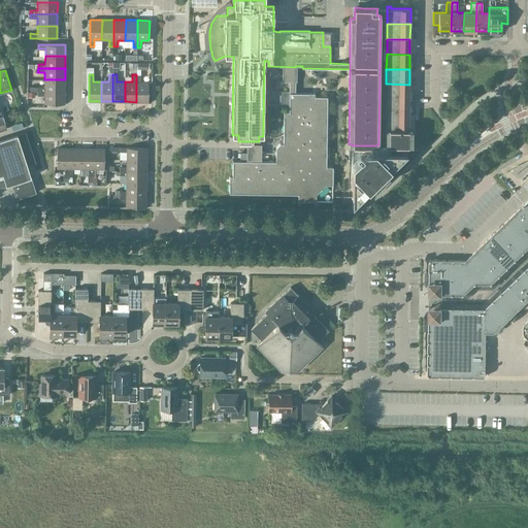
[(140,74),(136,74),(136,102),(149,102),(149,81),(140,81),(140,74)]
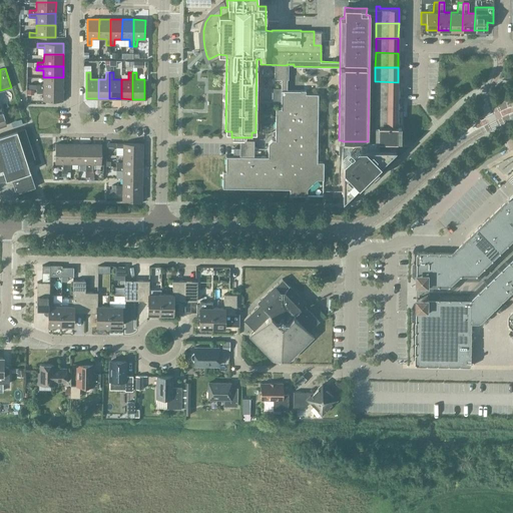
[(36,85),(36,88),(62,89),(63,77),(43,77),(43,85),(36,85)]
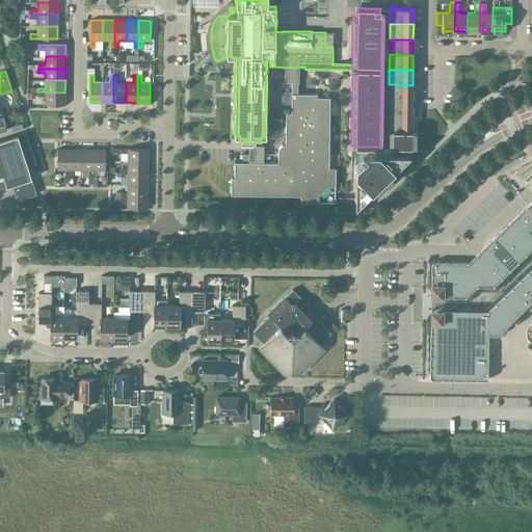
[(413,85),(389,84),(389,100),(411,100),(413,85)]
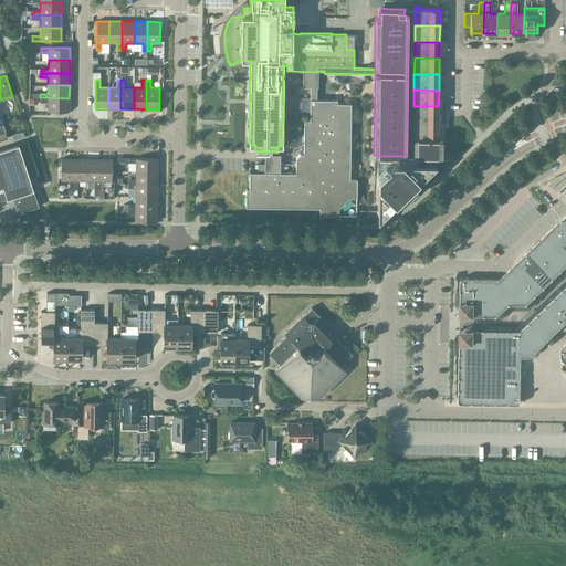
[(69,98),(40,97),(40,98),(40,102),(48,103),(48,112),(69,112),(69,98)]
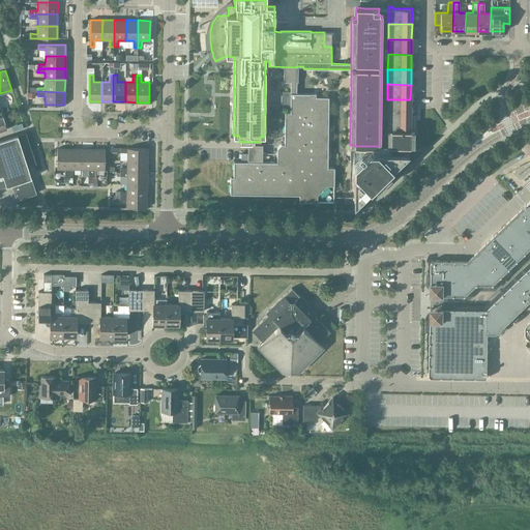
[(332,138),(331,93),(294,93),(294,125),(315,125),(316,138),(332,138)]
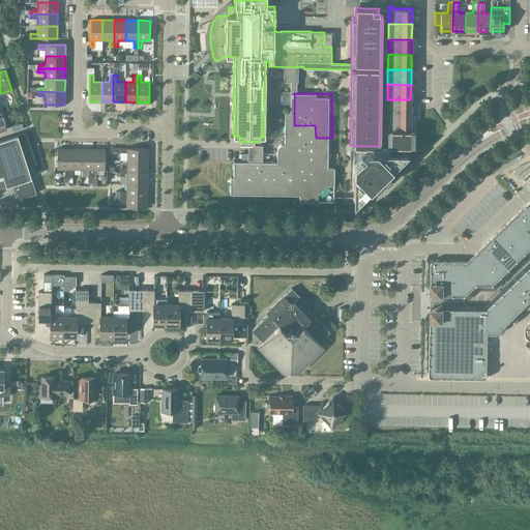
[(387,99),(387,115),(410,115),(410,99),(387,99)]
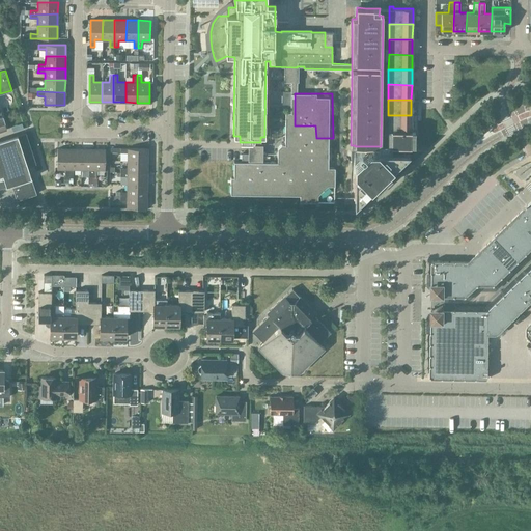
[(411,115),(388,115),(388,130),(411,130),(411,115)]
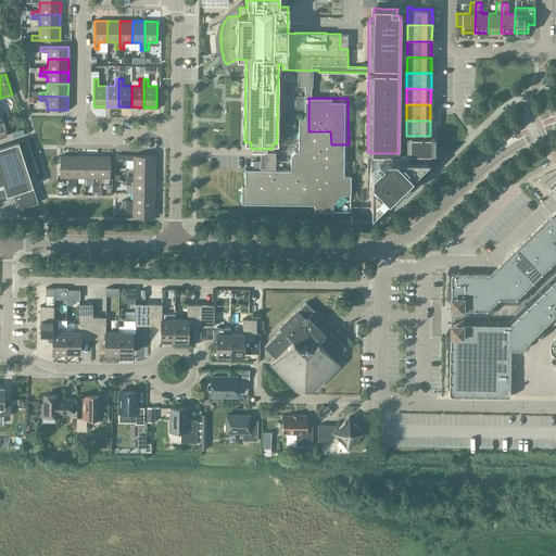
[(430,136),(406,136),(406,137),(406,141),(405,153),(430,153),(430,136)]
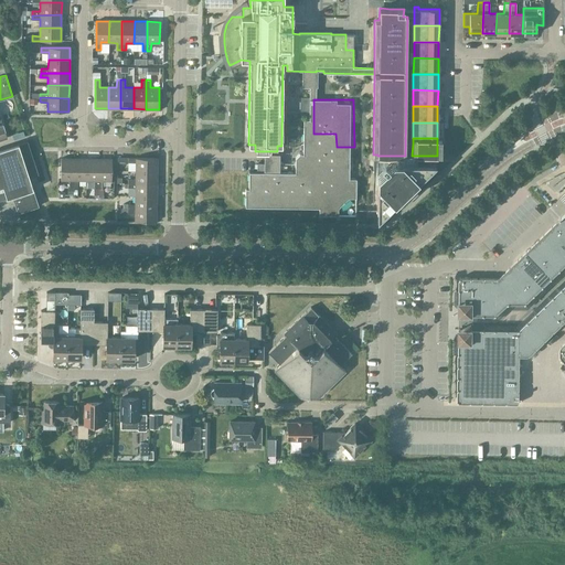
[(0,149),(0,200),(6,199),(12,196),(33,189),(29,177),(35,174),(38,174),(28,141),(0,149)]
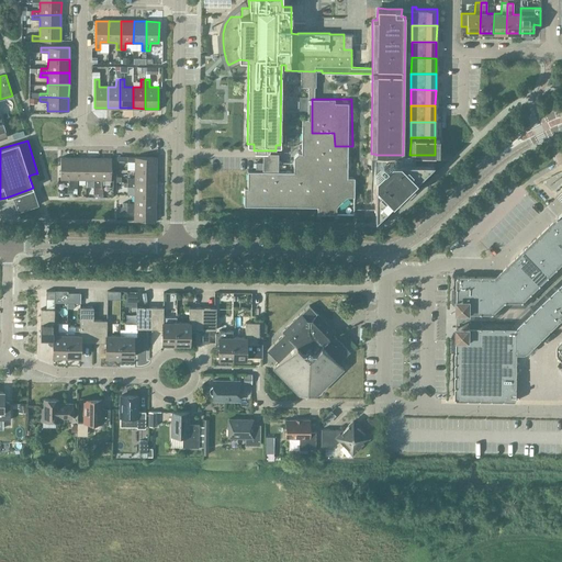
[(233,166),(231,156),(222,158),(224,168),(233,166)]
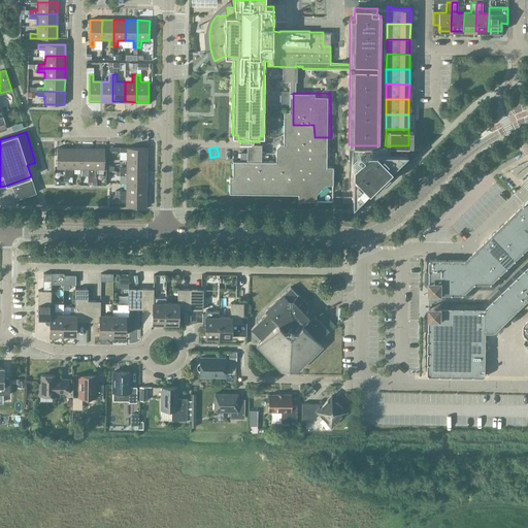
[(65,168),(64,175),(68,175),(69,149),(57,147),(57,168),(65,168)]
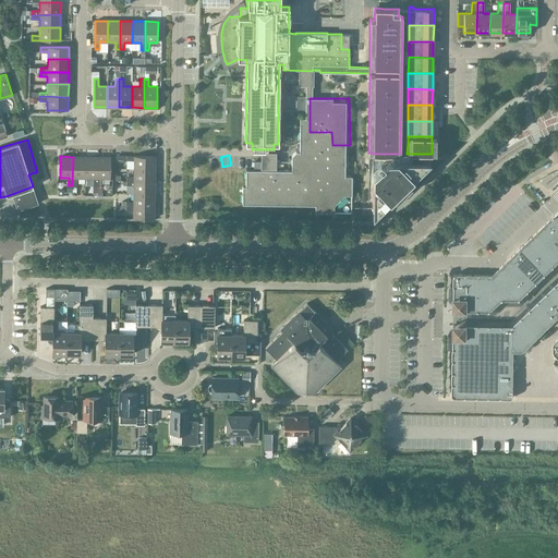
[(134,160),(134,168),(155,169),(155,156),(126,156),(126,160),(134,160)]
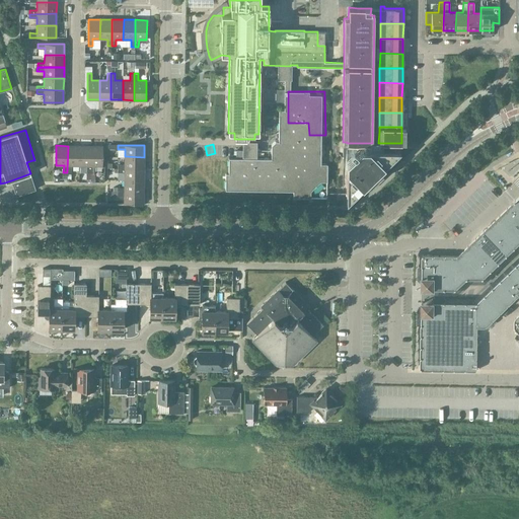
[(79,146),(68,146),(67,172),(71,172),(71,165),(79,165),(79,146)]
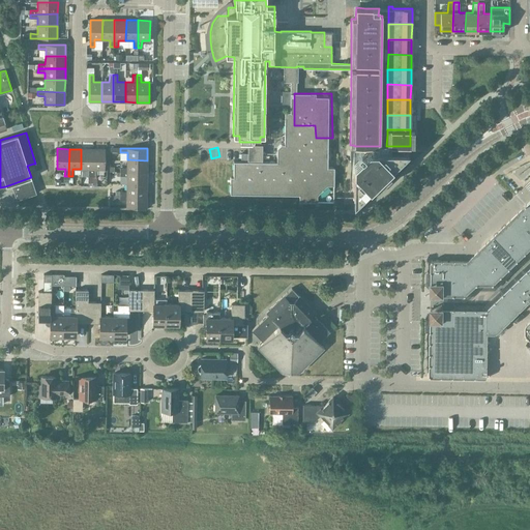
[(81,149),(81,169),(88,169),(88,176),(92,176),(92,149),(81,149)]
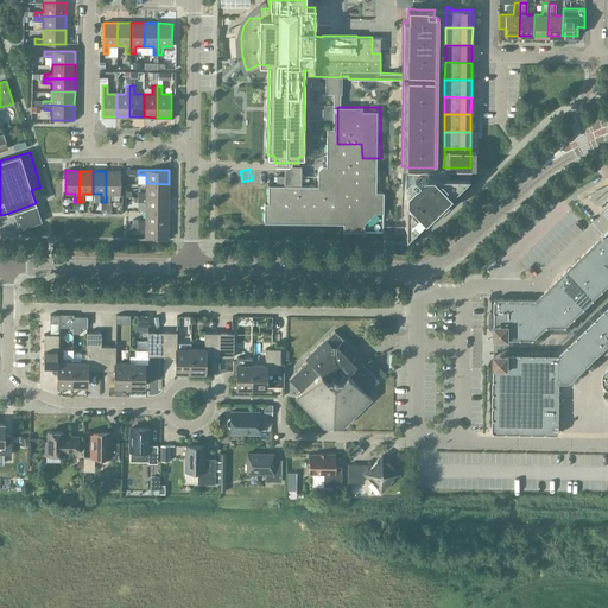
[(106,202),(111,202),(111,194),(120,194),(120,171),(106,171),(106,202)]
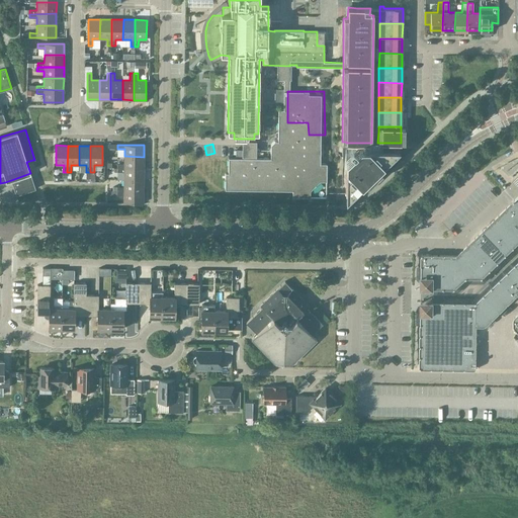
[(345,170),(345,192),(354,192),(365,181),(368,184),(381,172),(378,169),(391,158),(391,149),(367,148),(345,170)]
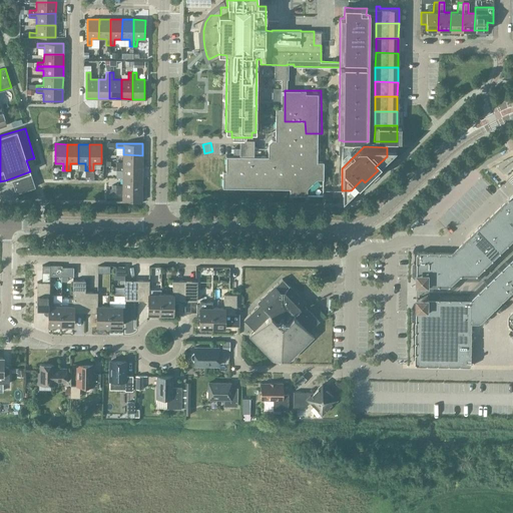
[(329,191),(330,149),(215,147),(214,189),(329,191)]
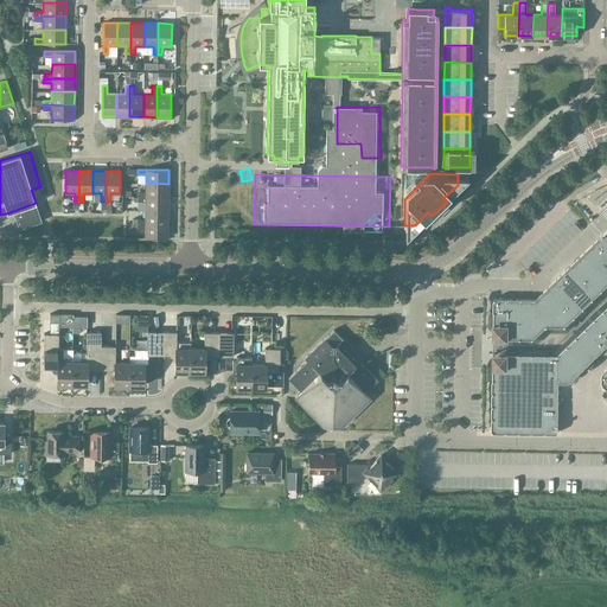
[(168,184),(146,183),(145,192),(138,192),(138,197),(168,197),(168,184)]
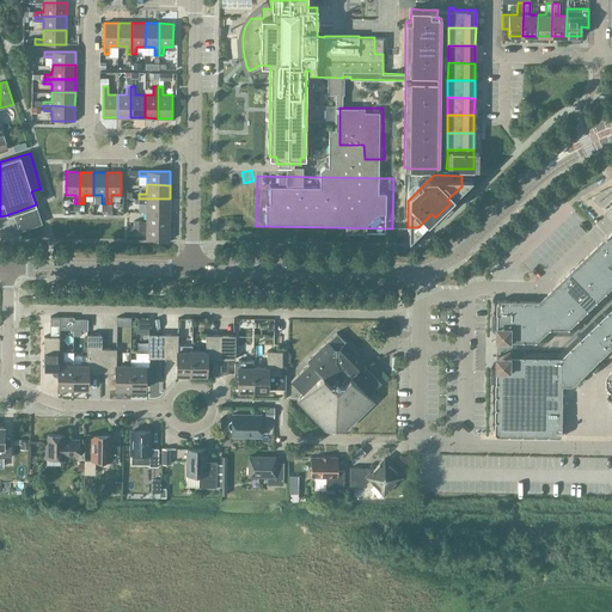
[(146,203),(146,212),(170,212),(170,199),(139,199),(139,203),(146,203)]
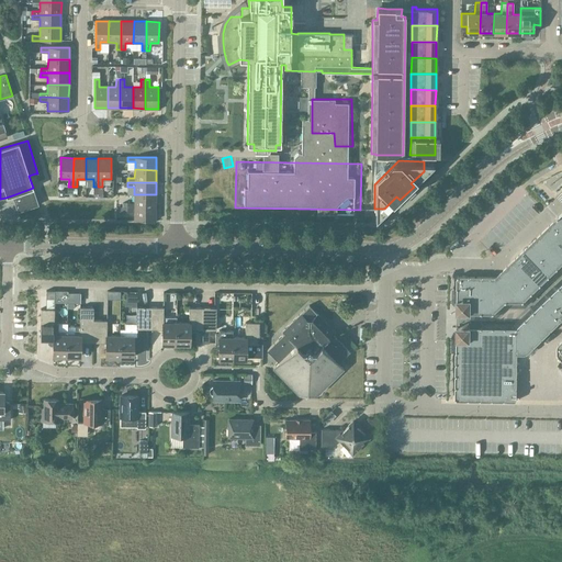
[(12,195),(18,212),(38,205),(33,188),(12,195)]
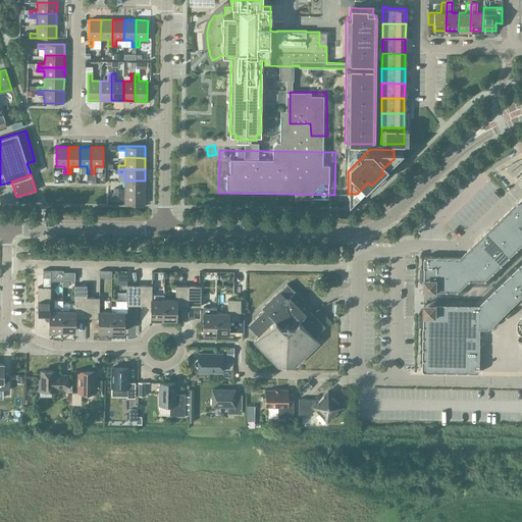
[(117,189),(117,193),(145,193),(145,180),(124,180),(124,189),(117,189)]
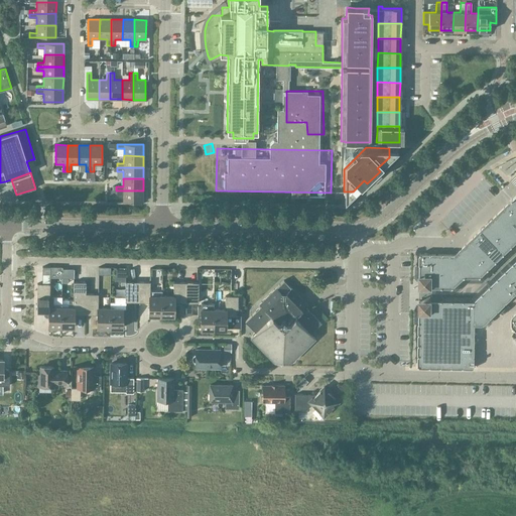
[(143,190),(116,190),(116,194),(123,194),(123,202),(142,203),(143,190)]
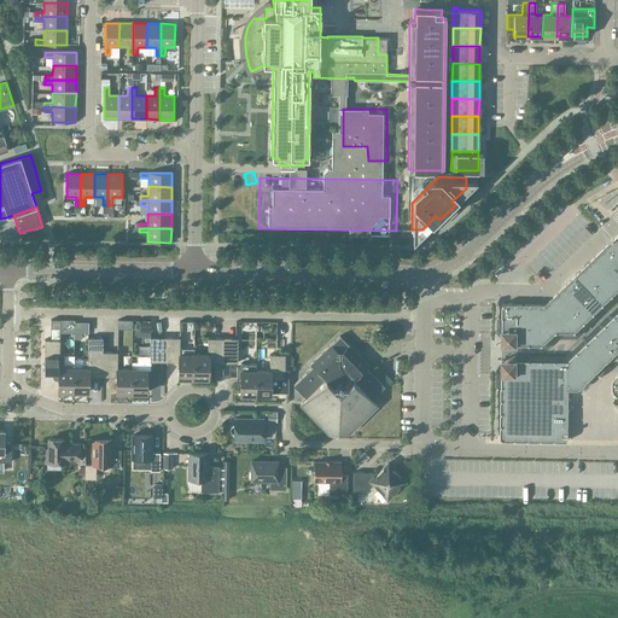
[(617,233),(595,256),(617,278),(617,233)]
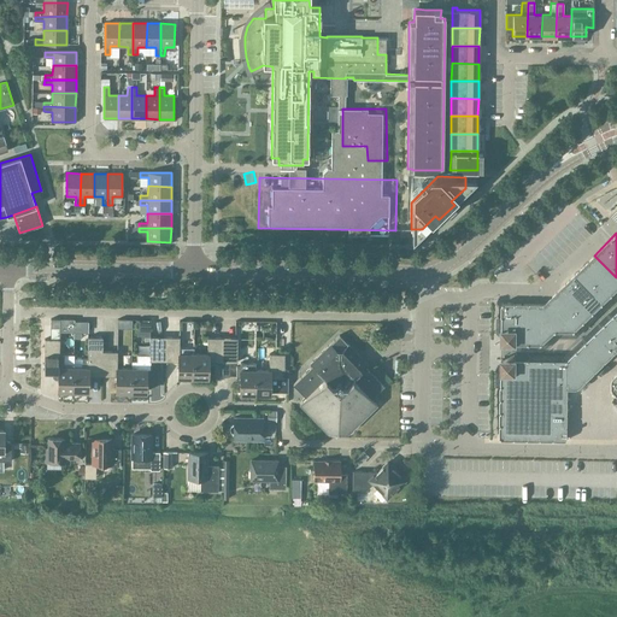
[(616,289),(616,277),(594,256),(583,266),(612,295),(616,289)]
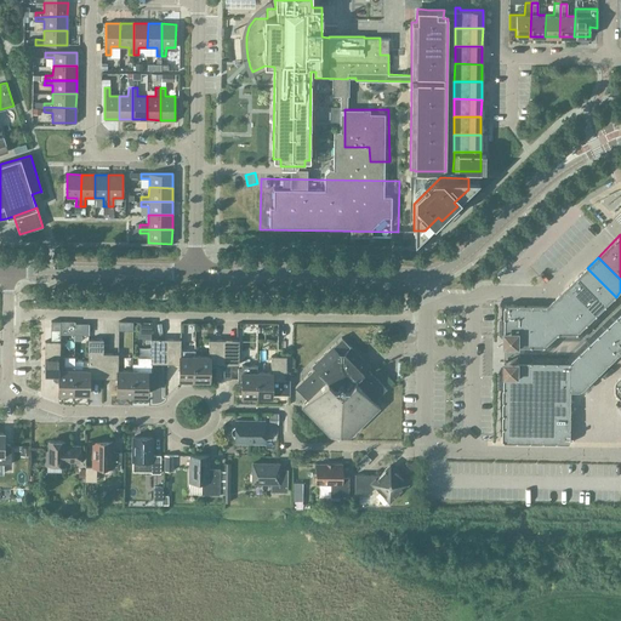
[(616,297),(587,268),(577,277),(607,307),(616,297)]
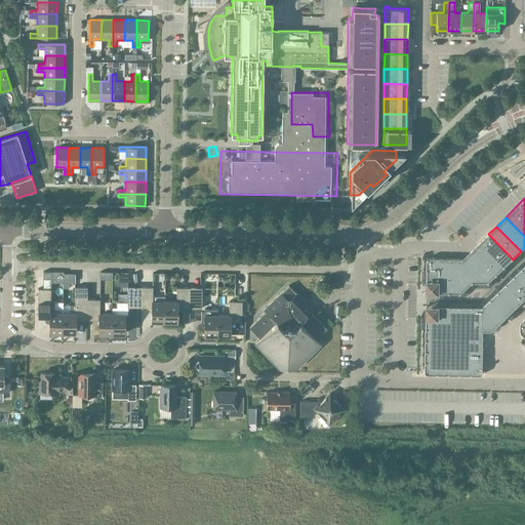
[(488,234),(481,242),(505,267),(513,259),(488,234)]
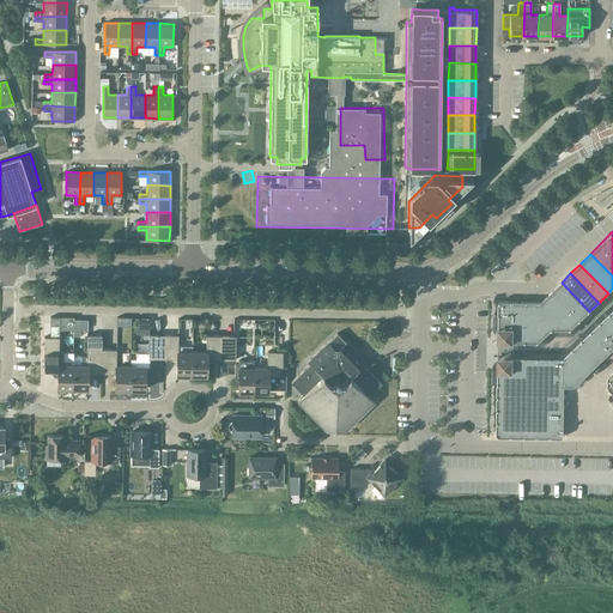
[(589,311),(562,283),(544,298),(572,328),(589,311)]
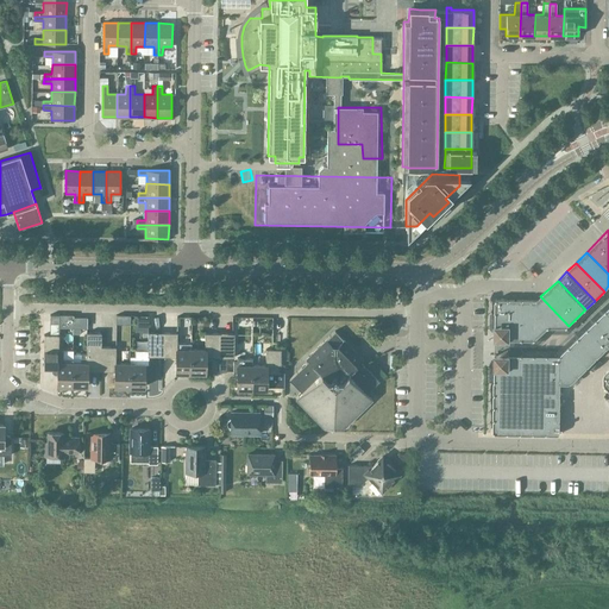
[(538,300),(509,300),(509,313),(522,313),(521,340),(534,340),(548,327),(566,327),(569,326),(540,296),(538,300)]
